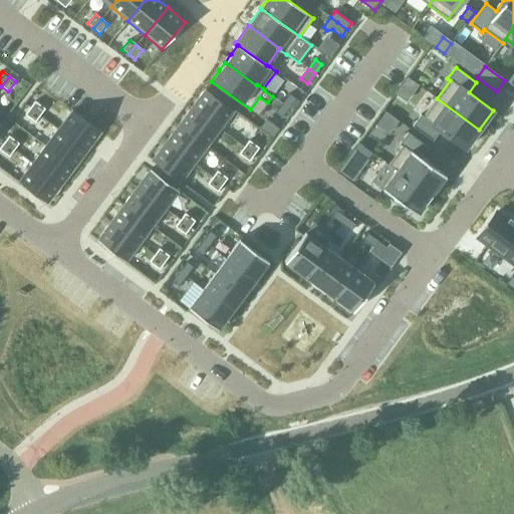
[(408,78),(396,94),(407,102),(418,86),(408,78)]
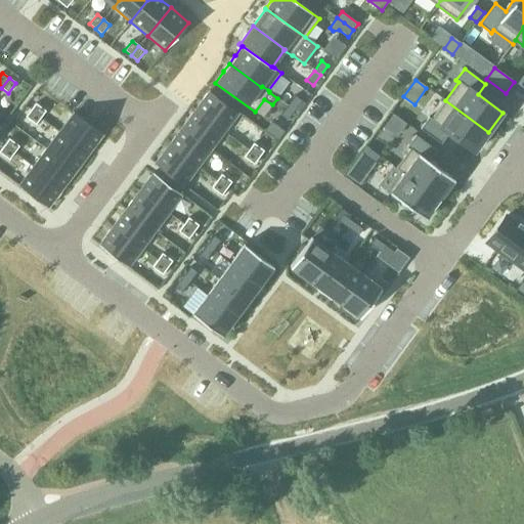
[(209,91),(195,110),(224,132),(238,114),(209,91)]
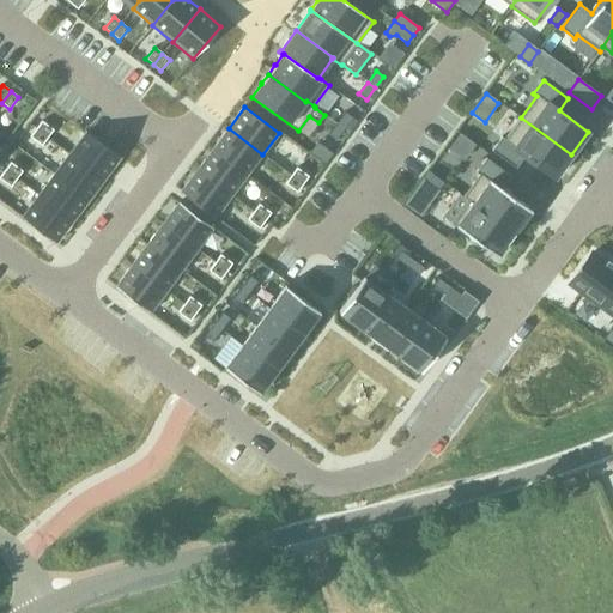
[(345,113),(337,123),(345,129),(353,117),(345,113)]
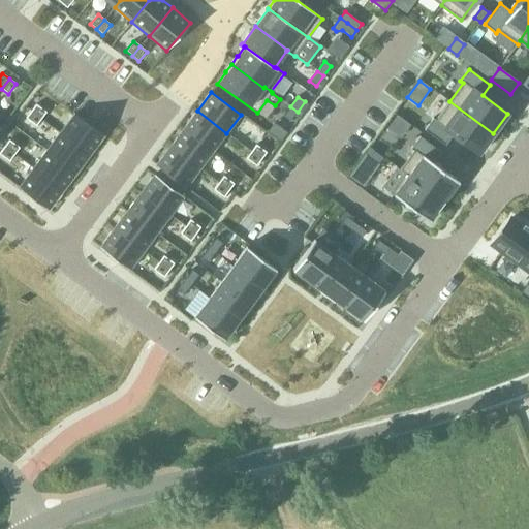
[(433,118),(425,130),(445,146),(453,134),(478,154),(493,133),(449,101),(436,120),(433,118)]
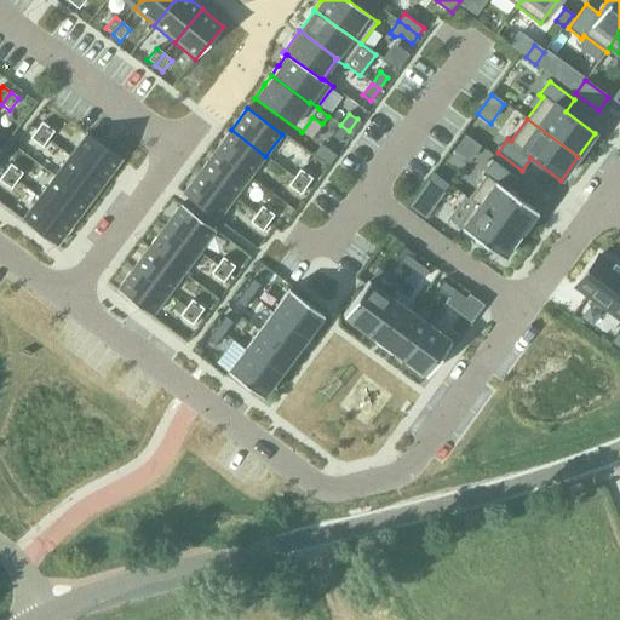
[(42,122),(36,131),(49,139),(55,132),(42,122)]
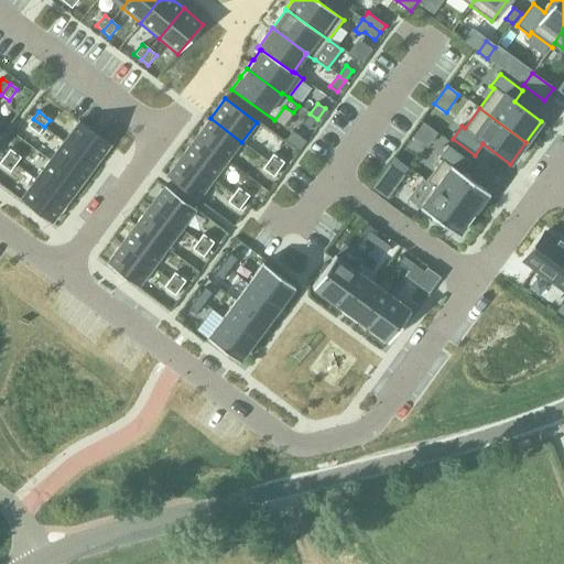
[(310,114),(302,125),(308,130),(317,119),(310,114)]
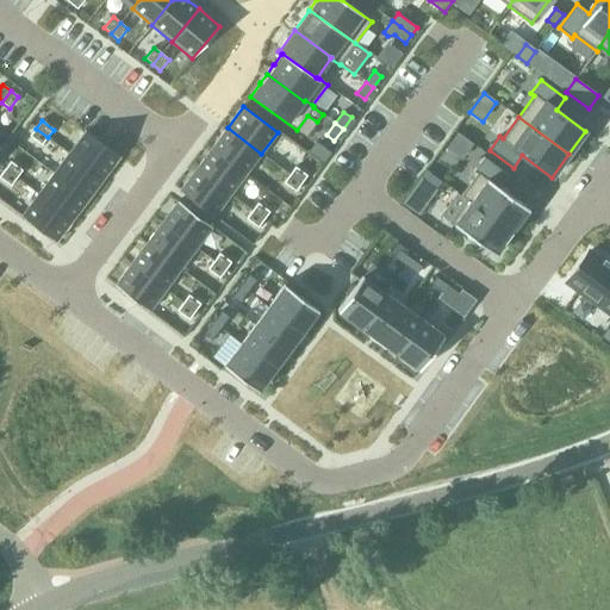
[(228,128),(212,149),(246,174),(261,154),(228,128)]
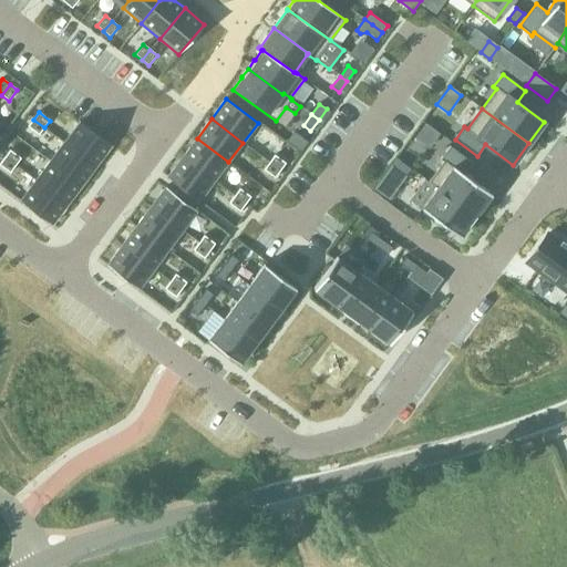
[(33,120),(28,126),(39,135),(44,127),(33,120)]
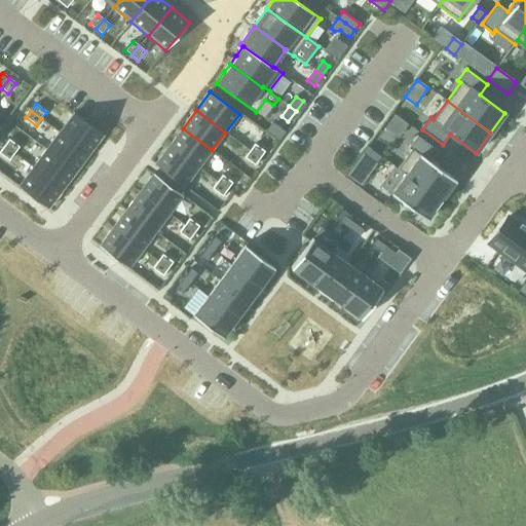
[(73,114),(60,133),(89,154),(103,136),(73,114)]
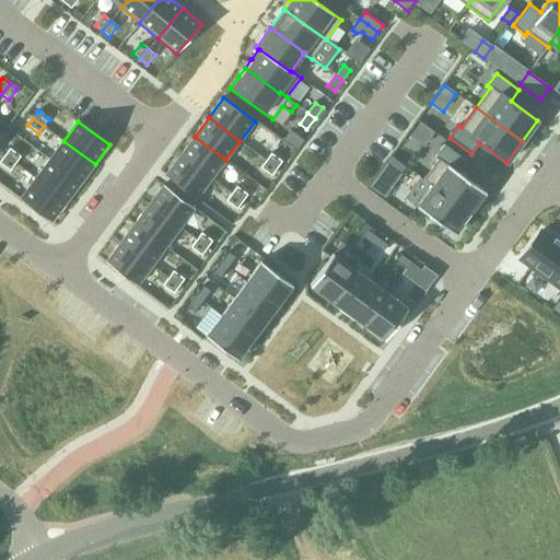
[(195,137),(181,155),(211,179),(225,160),(195,137)]
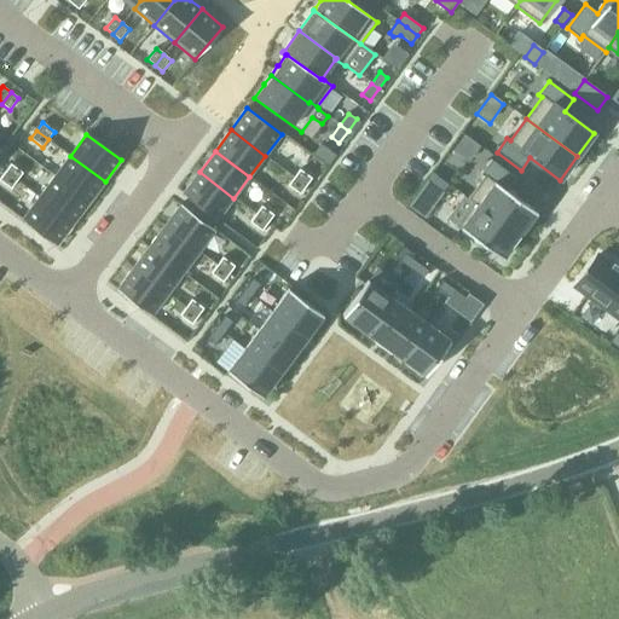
[(70,156),(55,177),(90,203),(105,181),(70,156)]
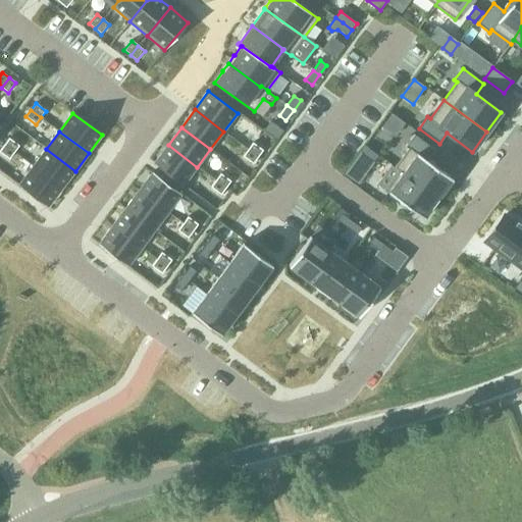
[(408,149),(394,168),(398,170),(399,170),(437,199),(452,180),(453,179),(427,161),(434,150),(414,135),(405,147),(408,149)]
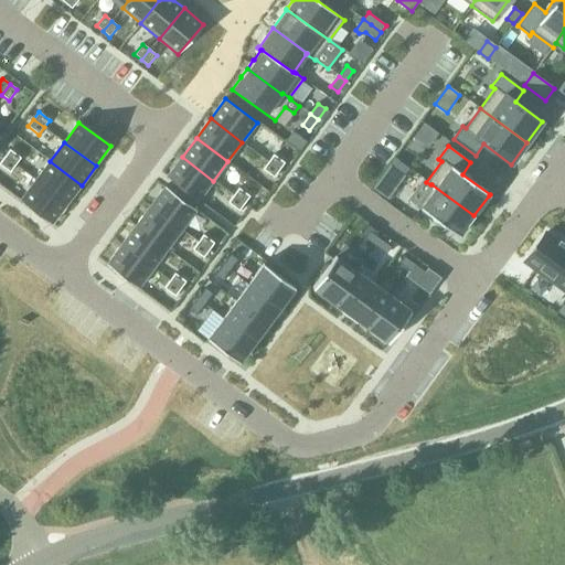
[(10,150),(4,157),(16,166),(21,158),(10,150)]
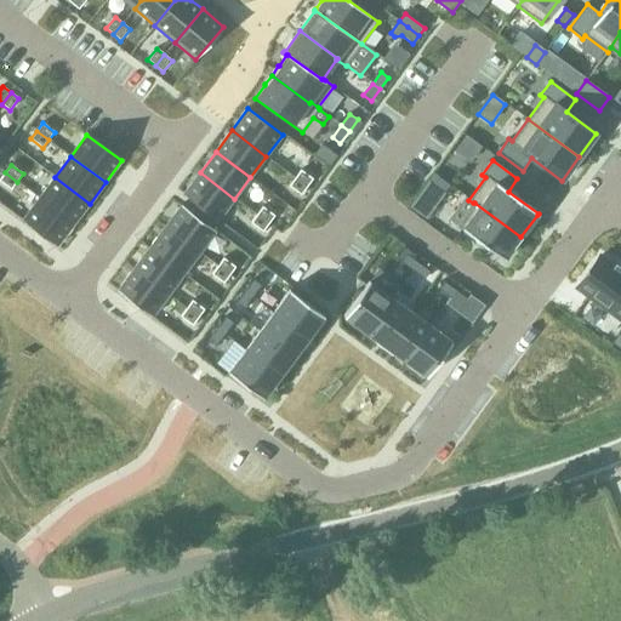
[(301,170),(295,178),(307,187),(313,178),(301,170)]
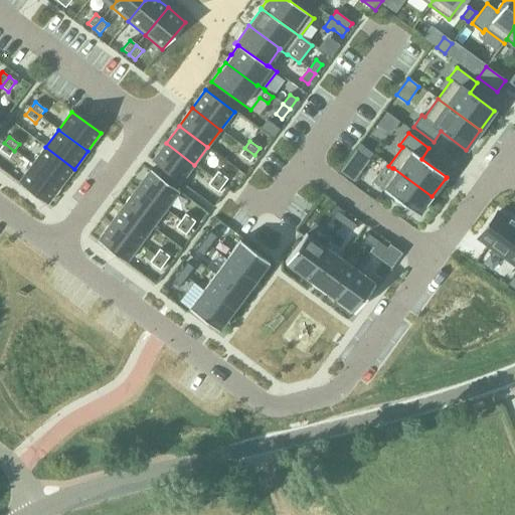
[(4,143),(0,148),(0,150),(9,157),(14,151),(4,143)]
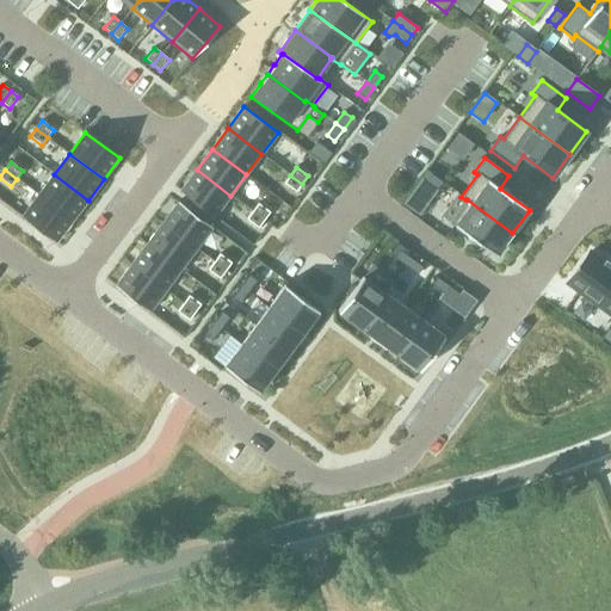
[(197,170),(180,191),(215,217),(230,196),(197,170)]
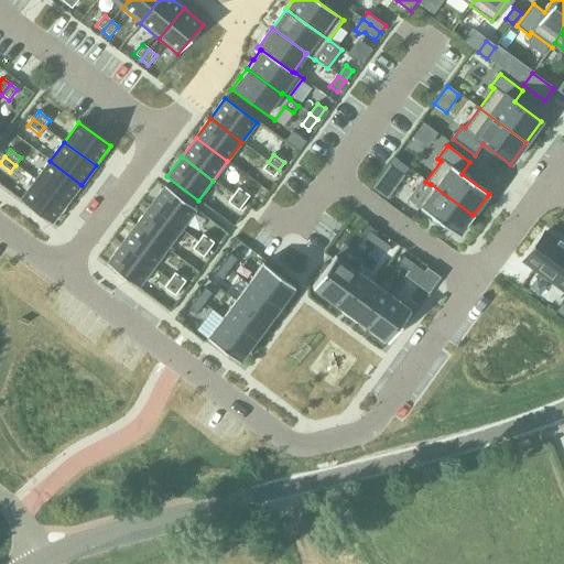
[(50,161),(35,180),(67,204),(82,185),(50,161)]
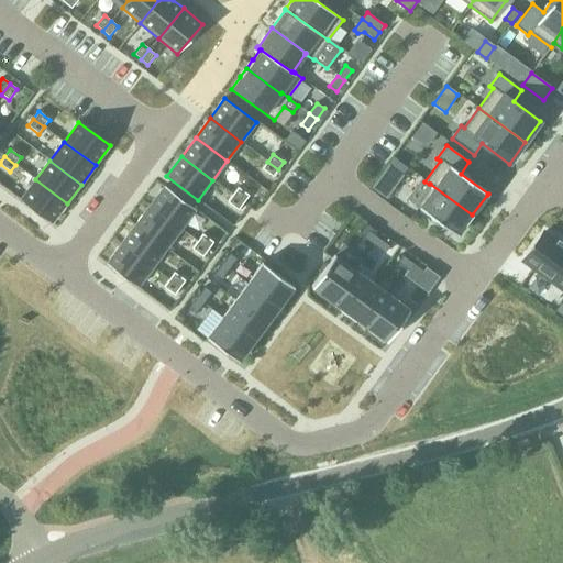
[(397,161),(393,167),(403,175),(404,175),(408,168),(397,161)]
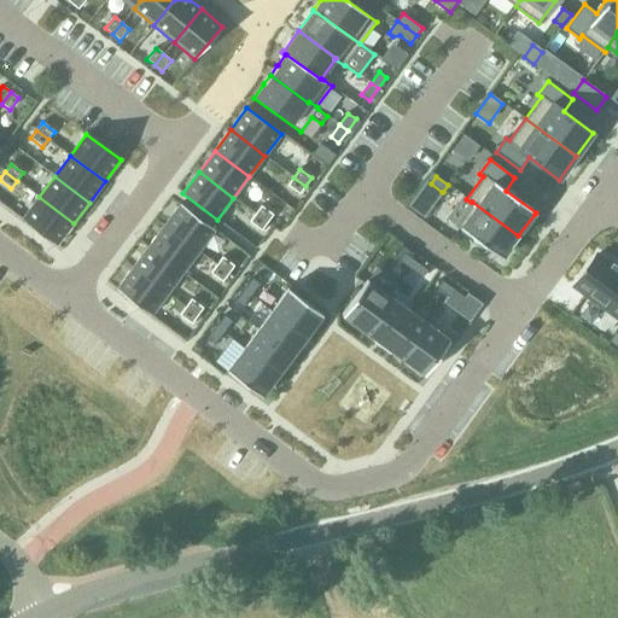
[(293,178),(287,185),(299,194),(305,186),(293,178)]
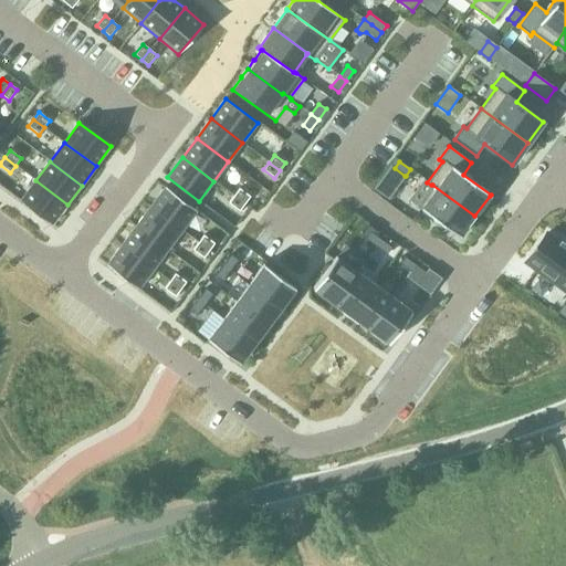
[(391,166),(375,189),(388,199),(406,176),(405,176),(391,166)]
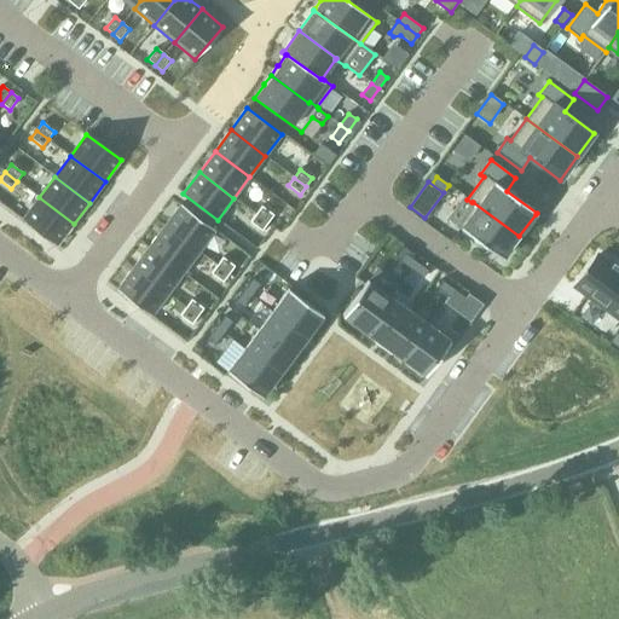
[(39,197),(23,219),(57,246),(74,224),(39,197)]
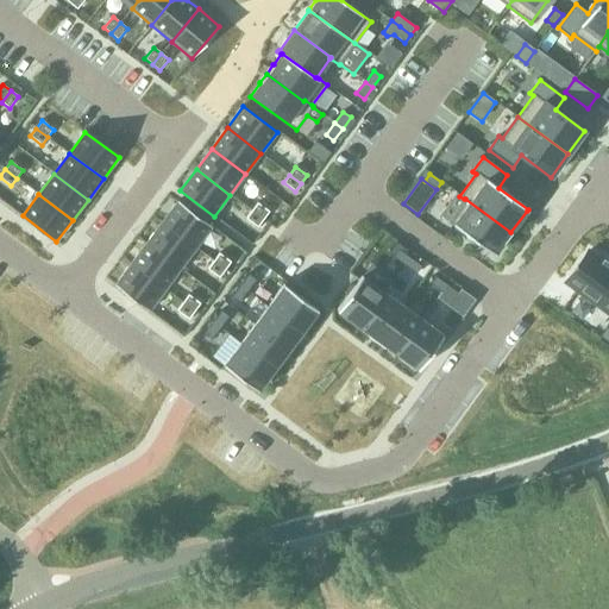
[(457,194),(441,215),(449,220),(449,221),(495,256),(496,253),(495,253),(503,244),(512,232),(510,232),(465,199),(464,199),(459,196),(457,194)]
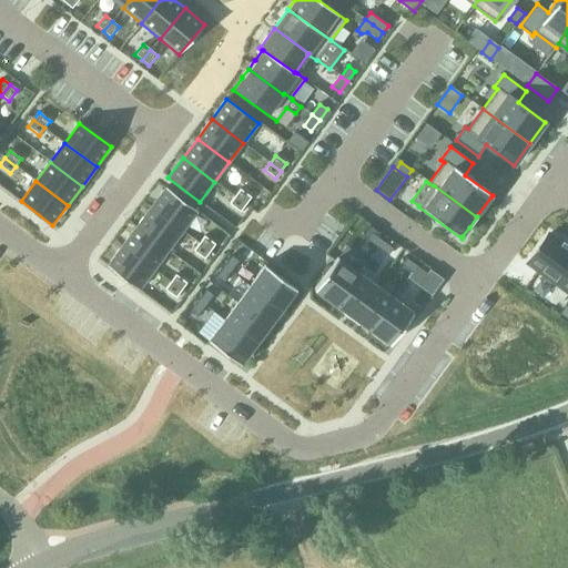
[(165,188),(151,208),(183,232),(198,212),(165,188)]
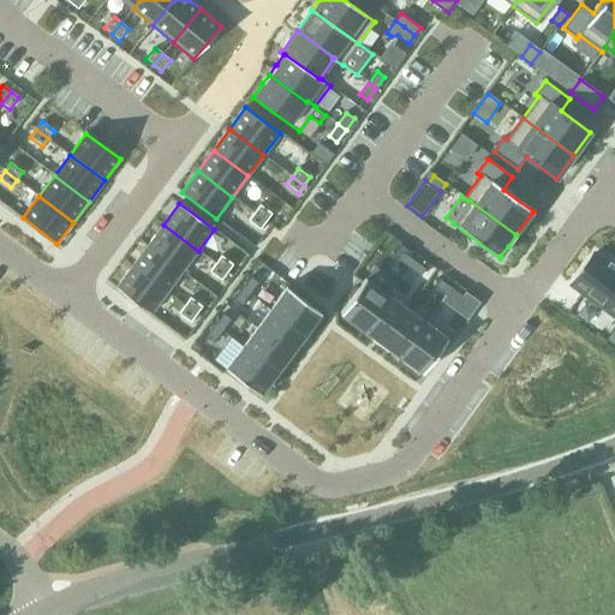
[(260,206),(255,213),(266,221),(272,214),(260,206)]
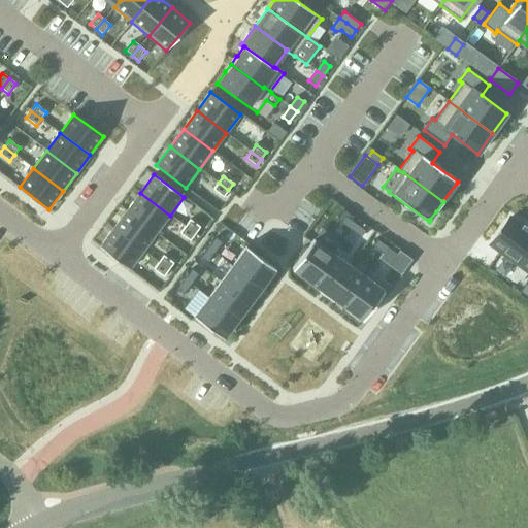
[(219,183),(213,190),(223,197),(228,190),(219,183)]
